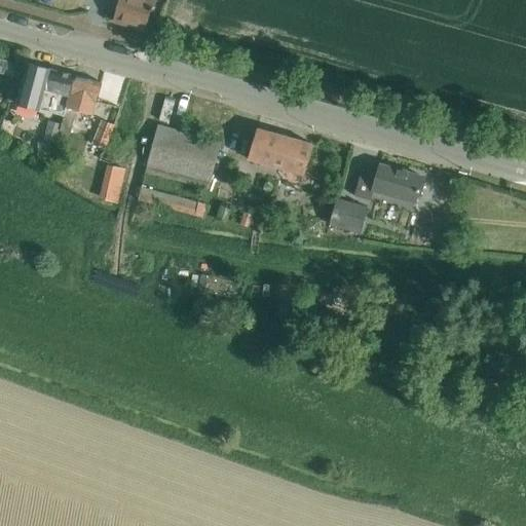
[(119,0),(114,22),(145,31),(150,10),(152,11),(155,0),(119,0)]
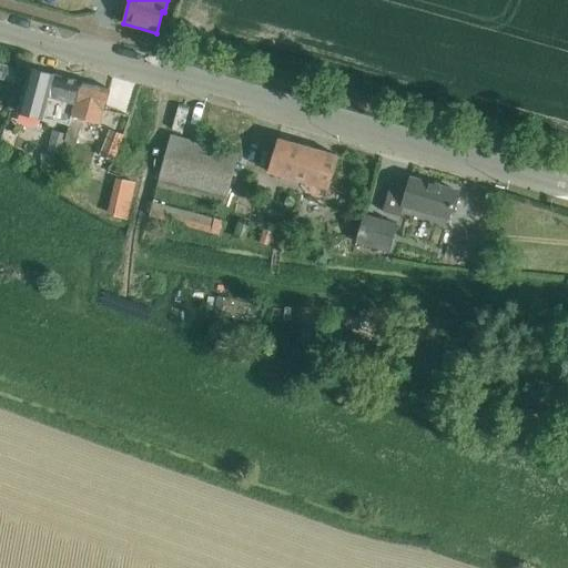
[(0,74),(16,78),(18,67),(0,63),(0,74)]
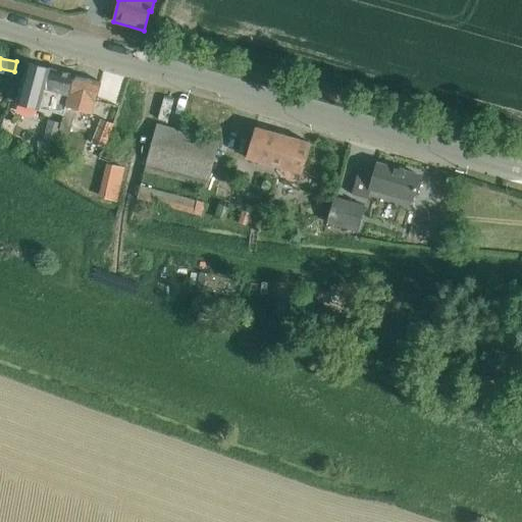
[(63,116),(66,107),(73,76),(29,64),(18,104),(63,116)]
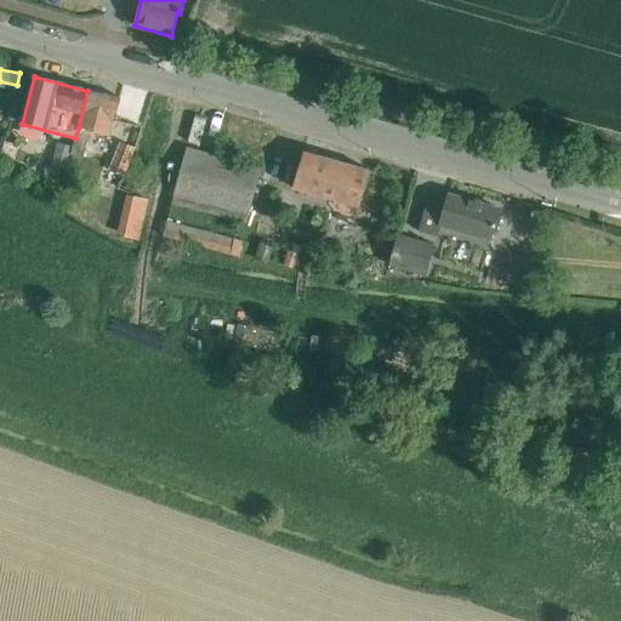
[(75,138),(75,141),(72,155),(84,158),(90,131),(108,136),(119,100),(87,91),(79,127),(75,138)]
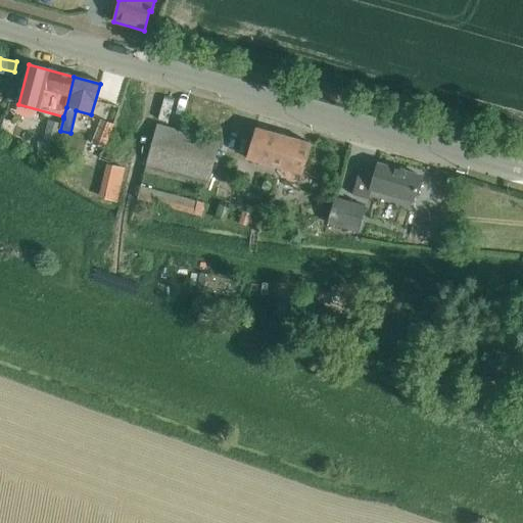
[(44,139),(55,142),(62,117),(51,114),(44,139)]
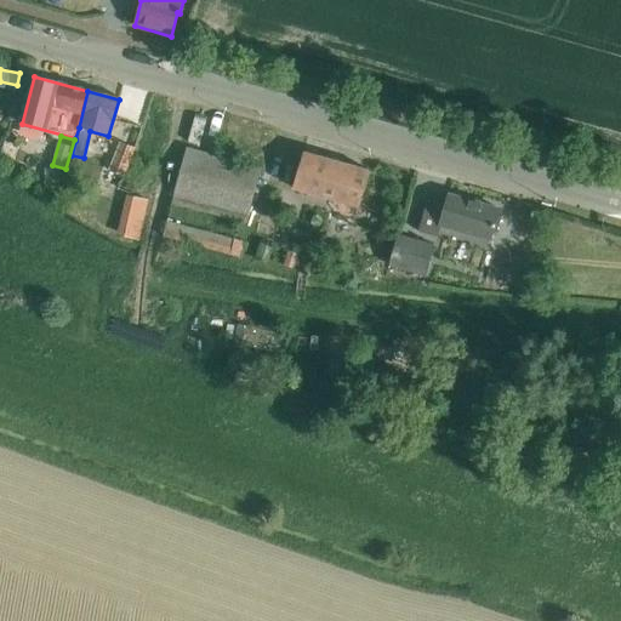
[(104,184),(118,189),(134,149),(120,144),(104,184)]
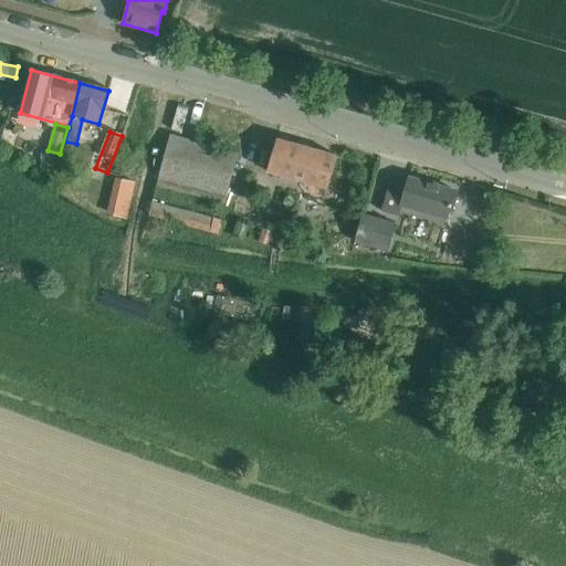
[(268,173),(326,189),(336,156),(278,139),(268,173)]
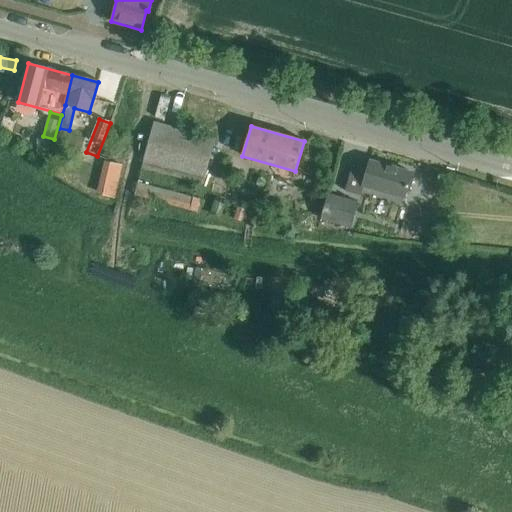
[(143,159),(203,176),(212,147),(152,130),(143,159)]
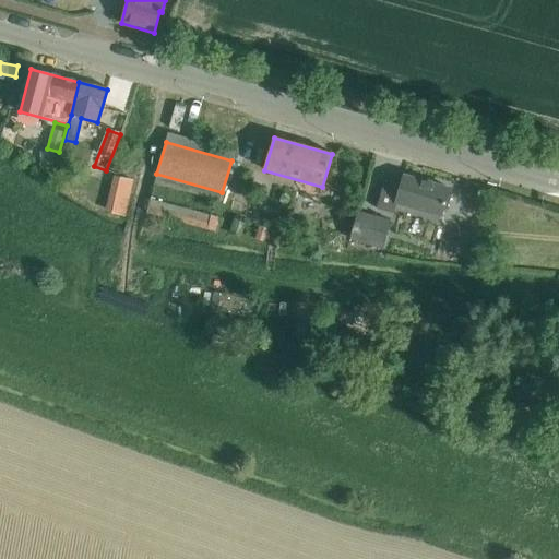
[(125,213),(132,180),(123,178),(116,177),(108,209),(115,211),(125,213)]
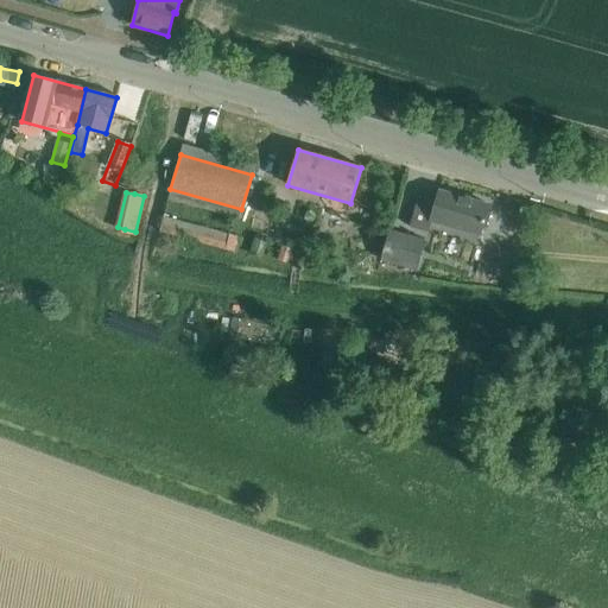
[(432,222),(482,235),(491,206),(441,192),(437,206),(419,201),(411,228),(430,233),(432,222)]
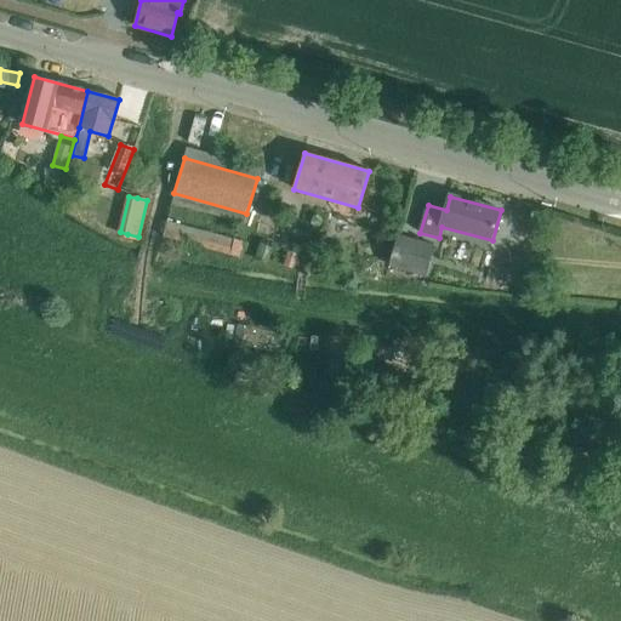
[(234,240),(232,249),(165,231),(164,238),(229,256),(229,255),(239,257),(243,243),(234,240)]
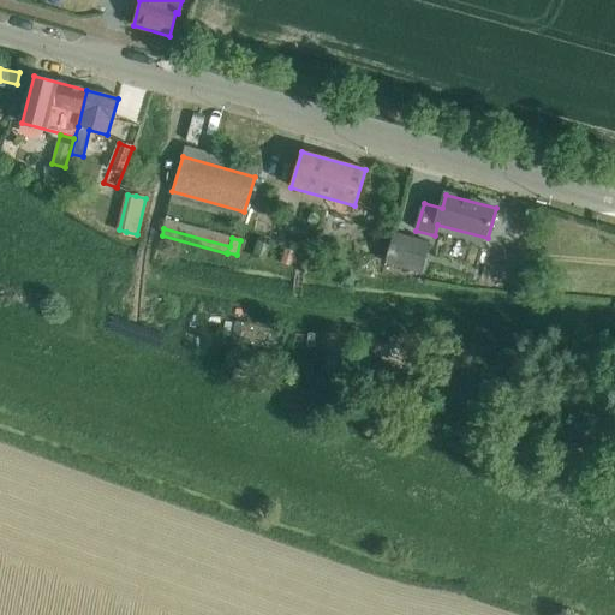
[(394,234),(384,263),(422,275),(430,245),(394,234)]
